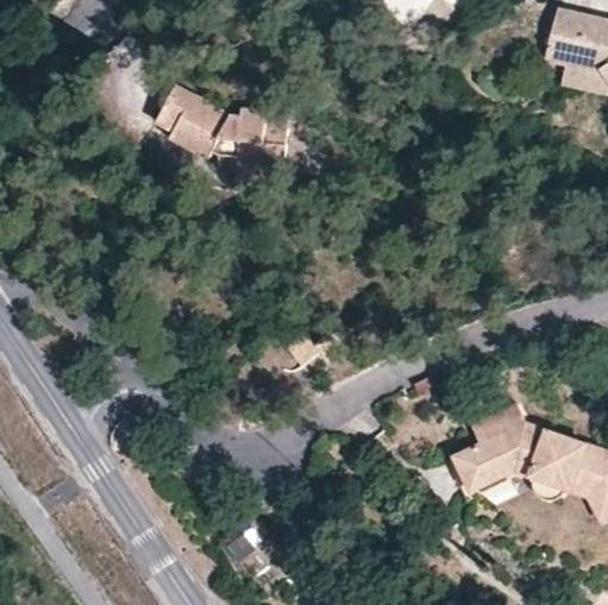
[(545,57),(566,63),(600,70),(607,81),(607,18),(556,8),(545,57)]
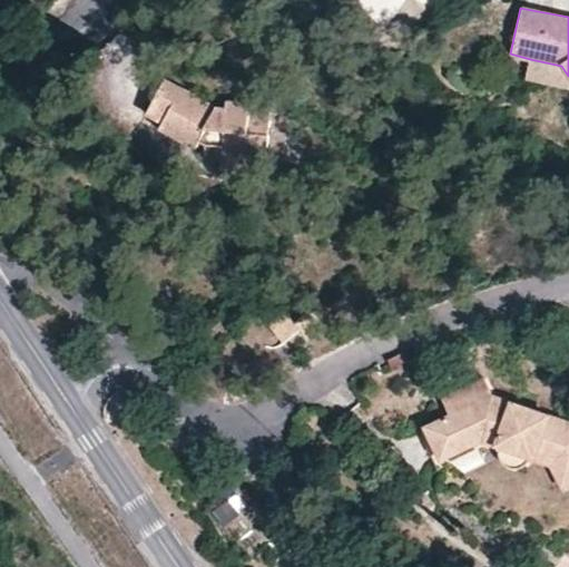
[(568,76),(561,66),(530,59),(526,75),(568,84),(568,76)]
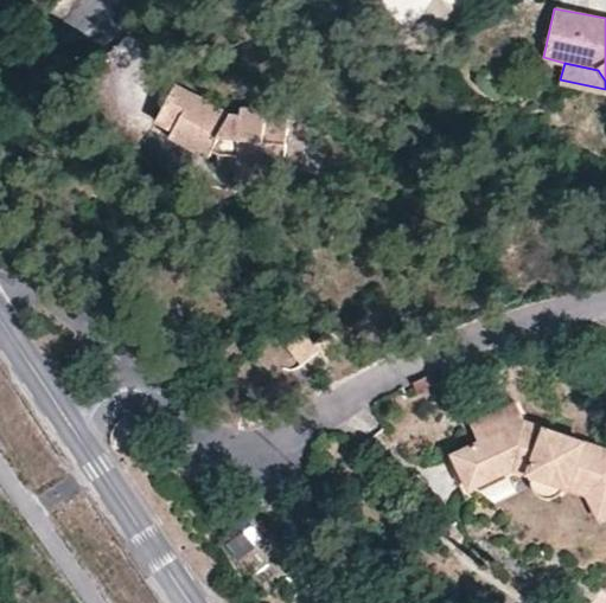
[(210,148),(217,153),(235,154),(234,168),(260,171),(261,162),(281,164),(285,126),(265,122),(267,110),(241,107),(240,114),(225,111),(172,84),(153,117),(171,128),(168,134),(208,154),(210,148)]
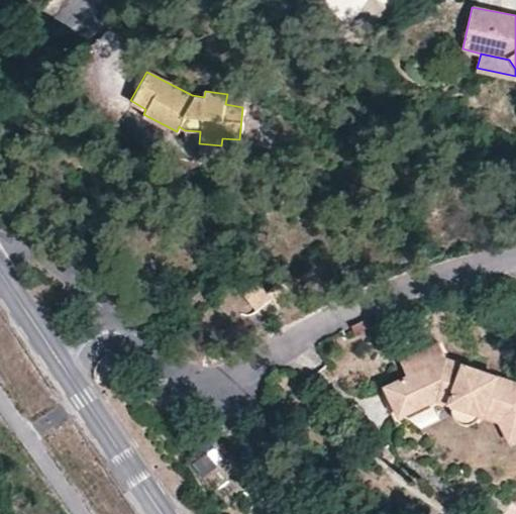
[(244,96),(227,94),(225,104),(242,107),(244,96)]
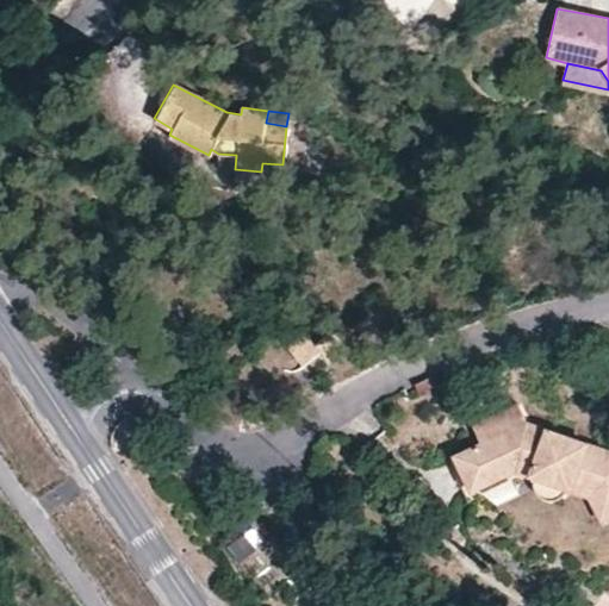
[(236,155),(218,154),(217,168),(235,169),(236,155)]
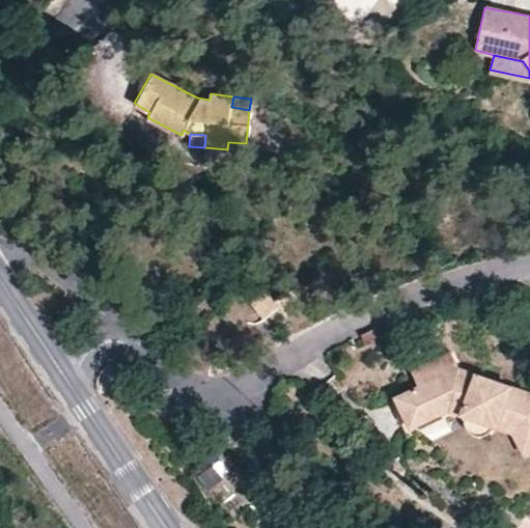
[(227,149),(204,147),(203,156),(226,158),(227,149)]
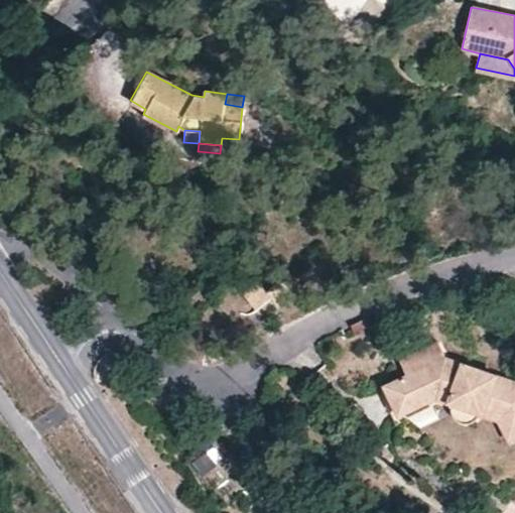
[(275,303),(289,291),(277,277),(264,289),(254,278),(240,291),(254,308),(268,296),(275,303)]
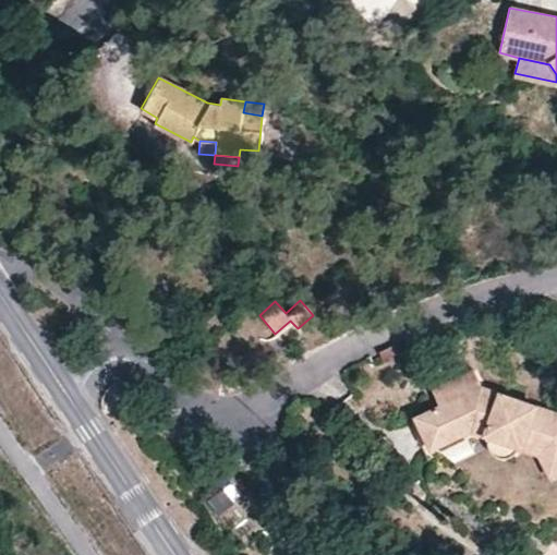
[(473,370),(462,374),(470,390),(481,386),(473,370)]
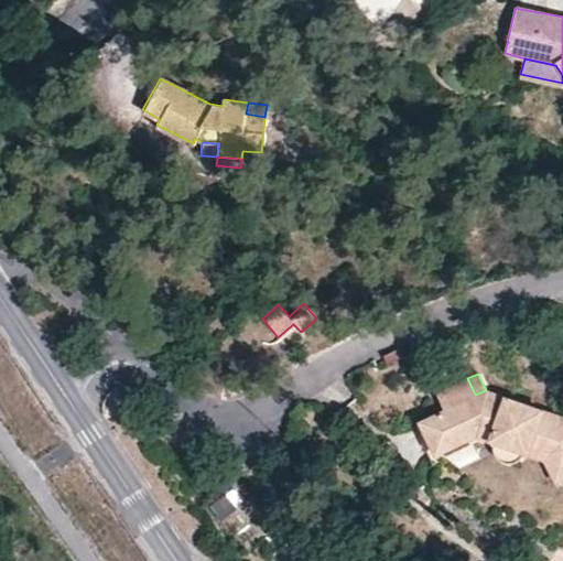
[(475,395),(467,378),(440,391),(447,409),(421,421),(436,453),(474,435),(495,442),(523,453),(545,461),(555,479),(562,475),(562,416),(486,390),(475,395)]
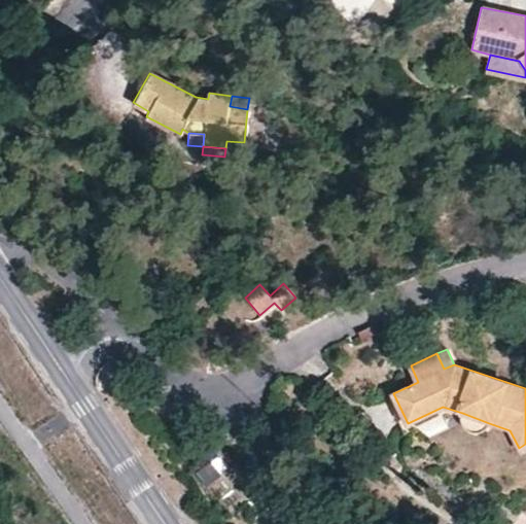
[(489,423),(462,413),(461,418),(463,425),(469,429),(476,431),(482,429),(486,426),(489,423)]
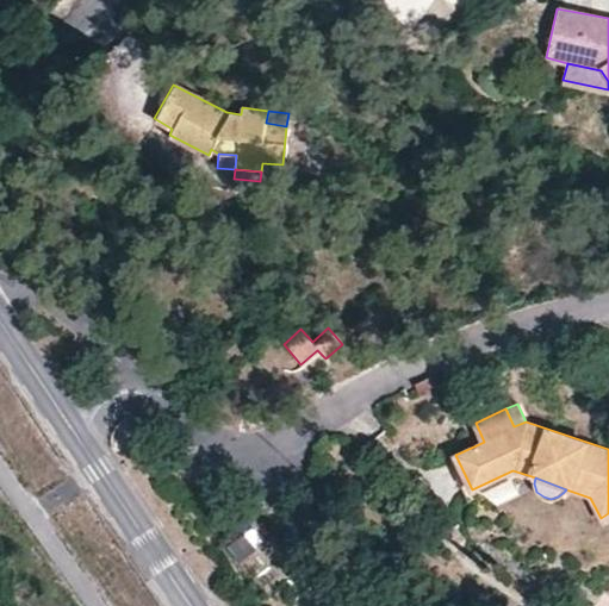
[(516,483),(492,489),(495,504),(520,498),(516,483)]
